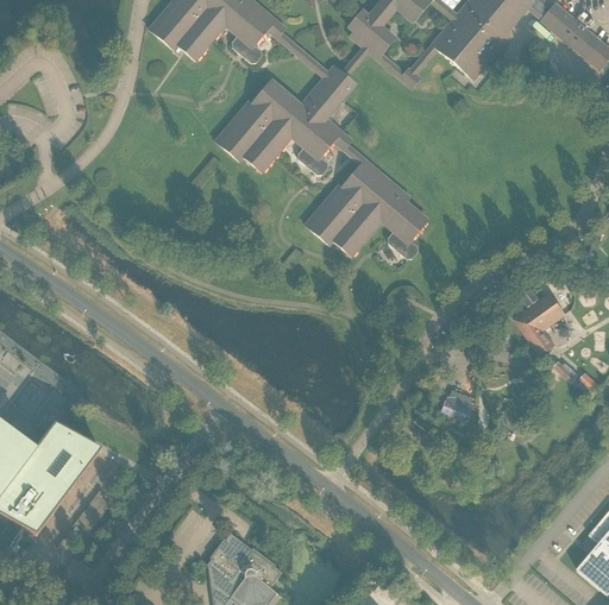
[(170,0),(148,27),(173,48),(176,44),(194,60),(224,24),(237,35),(231,41),(232,45),(250,62),(256,61),(261,55),(261,50),(253,44),(267,29),(322,76),(300,104),(271,79),(251,102),(252,104),(219,144),(238,159),(242,156),(261,171),(290,136),(303,146),(297,152),(297,158),(316,174),(321,172),(327,166),(326,162),(320,156),(333,140),(359,163),(341,187),(343,188),(309,227),(328,244),(332,239),(350,254),(381,220),(393,231),(388,237),(388,241),(407,257),(412,257),(416,250),(416,245),(409,240),(427,219),(405,200),(409,195),(347,143),(351,138),(326,117),(355,83),(346,76),(368,50),(410,87),(420,76),(415,73),(437,48),(464,71),(472,79),(509,35),(504,32),(526,6),(598,68),(608,55),(608,48),(554,2),(546,12),(542,8),(547,2),(545,0),(170,0)]
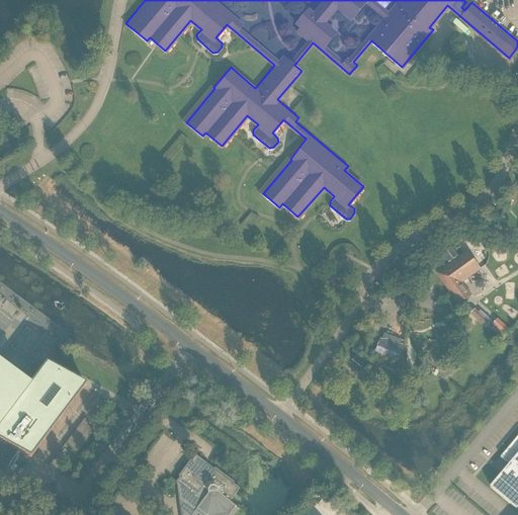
[(501,22),(506,16),(495,7),(491,13),(501,22)]
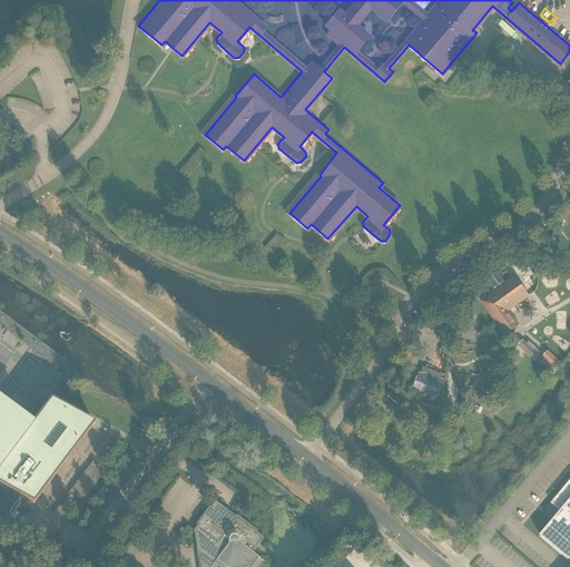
[(519,322),(508,308),(528,293),(514,274),(481,299),(489,310),(491,309),(493,315),(494,316),(504,332),(519,322)]
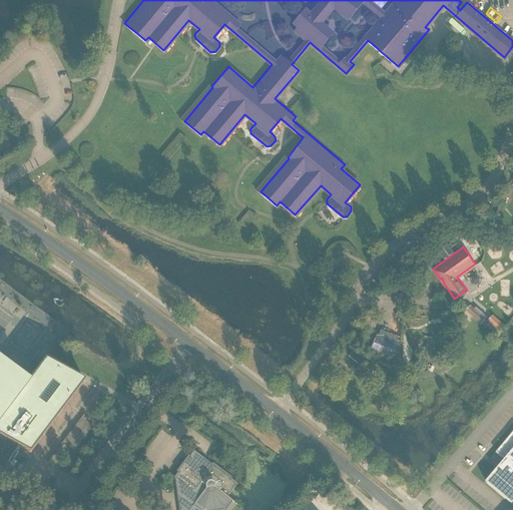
[(481,322),(485,317),(483,314),(471,304),(466,309),(481,322)]
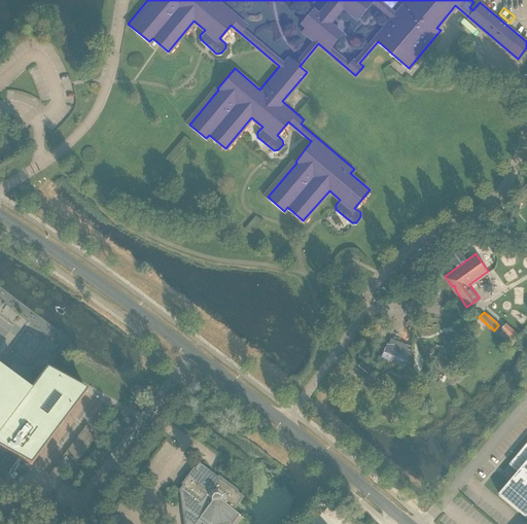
[(510,342),(519,332),(506,321),(503,324),(501,327),(503,328),(500,333),(510,342)]
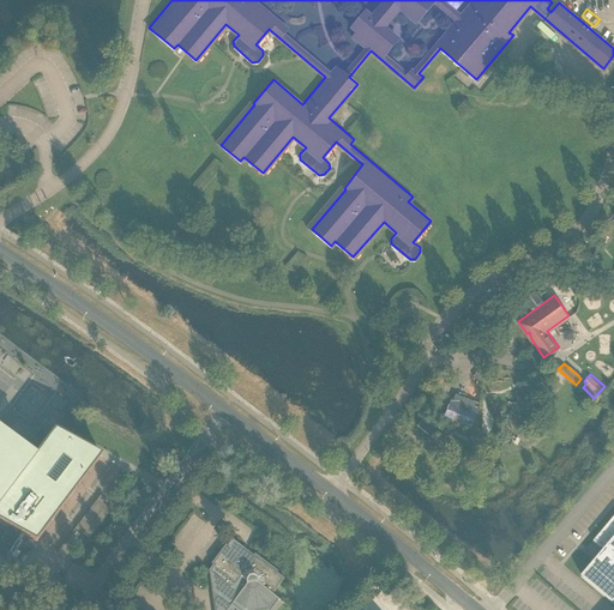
[(428,432),(432,427),(421,417),(417,423),(428,432)]
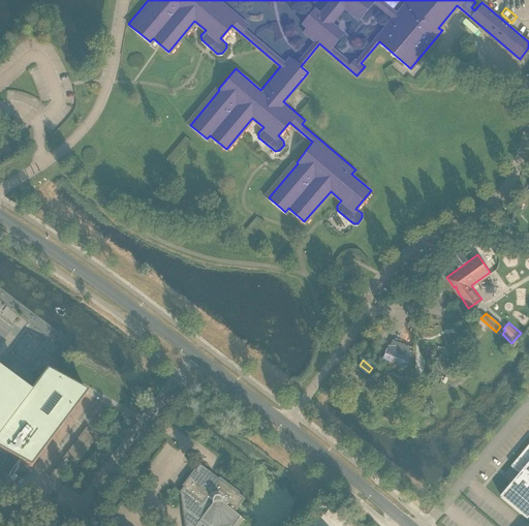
[(0,447),(30,465),(87,391),(50,362),(33,383),(0,365),(0,447)]
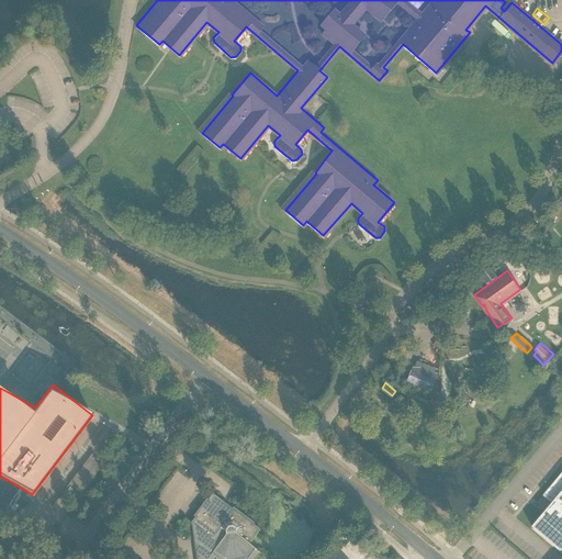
[(91,453),(51,505),(58,511),(76,489),(81,492),(101,466),(96,461),(99,458),(91,453)]
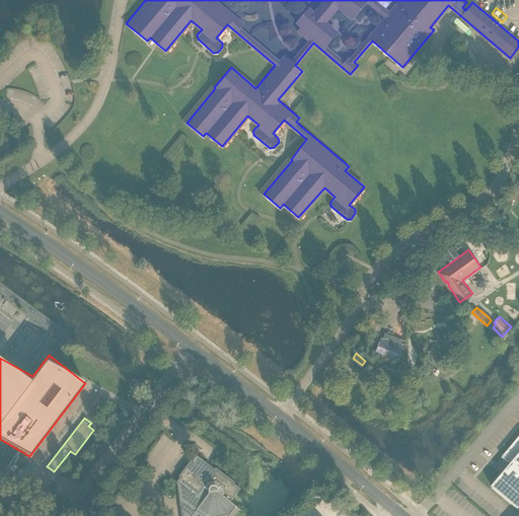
[(511,462),(492,485),(518,507),(518,505),(518,434),(502,455),(511,462)]
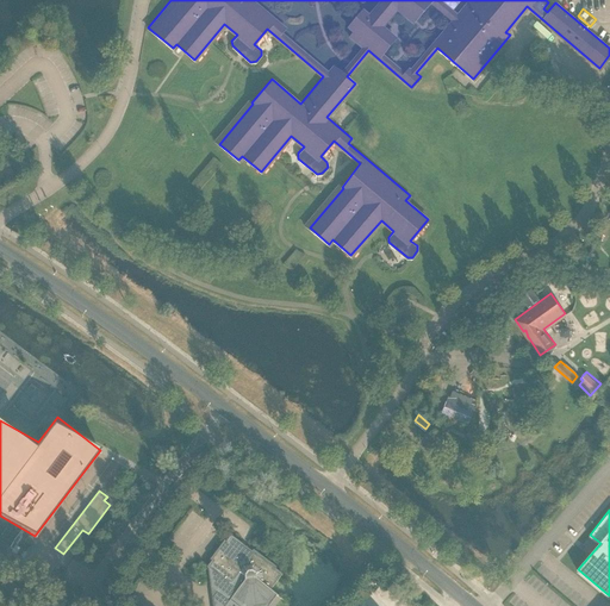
[(244,605),(246,605),(262,604),(262,601),(266,599),(268,601),(275,592),(271,587),(281,572),(274,566),(275,564),(253,547),(251,549),(230,532),(225,539),(224,538),(210,556),(211,558),(206,564),(209,566),(211,581),(217,586),(217,588),(212,594),(213,605),(244,605)]
